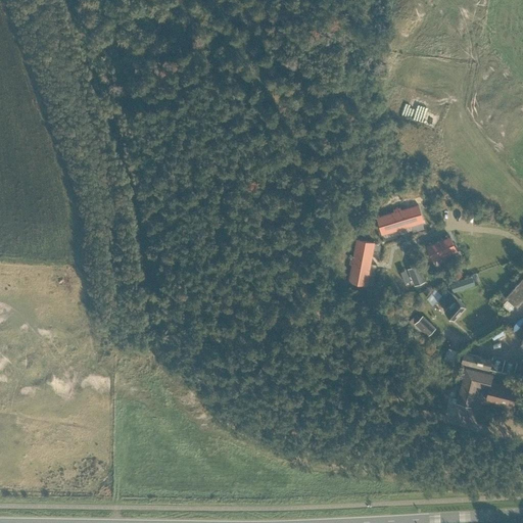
[(397,207),(396,207),(401,225),(405,224),(405,226),(423,221),(418,204),(401,209),(400,209),(399,206),(397,207)]
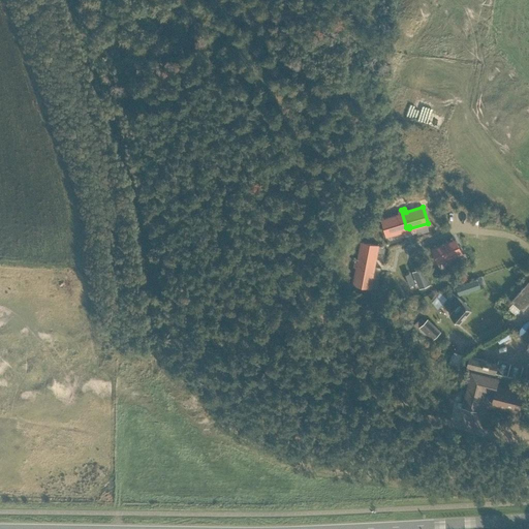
[(399,214),(381,219),(386,236),(404,230),(404,227),(406,227),(401,210),(398,211),(399,214)]
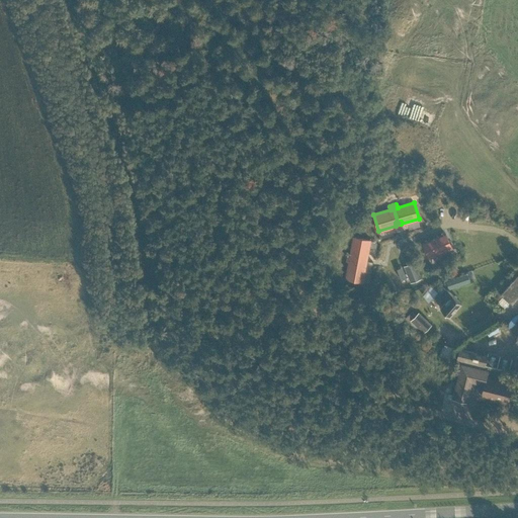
[(446,234),(423,244),(429,257),(451,247),(446,234)]
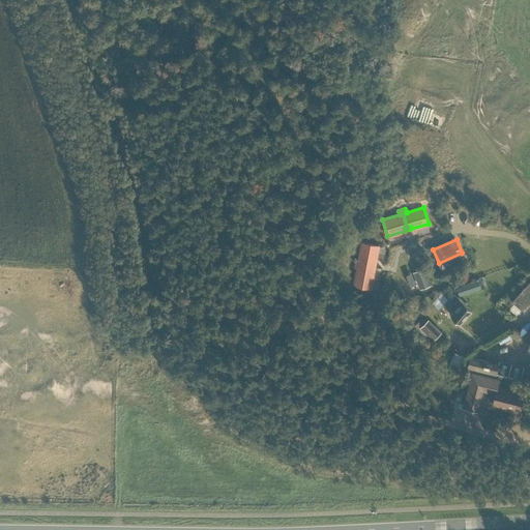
[(355,260),(355,263),(372,266),(373,264),(375,264),(379,245),(361,242),(358,261),(357,260),(355,260)]
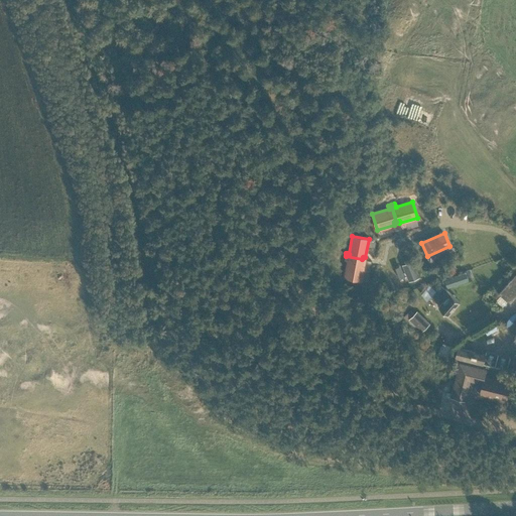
[(348,260),(345,277),(361,280),(364,262),(362,262),(362,259),(346,256),(345,259),(348,260)]
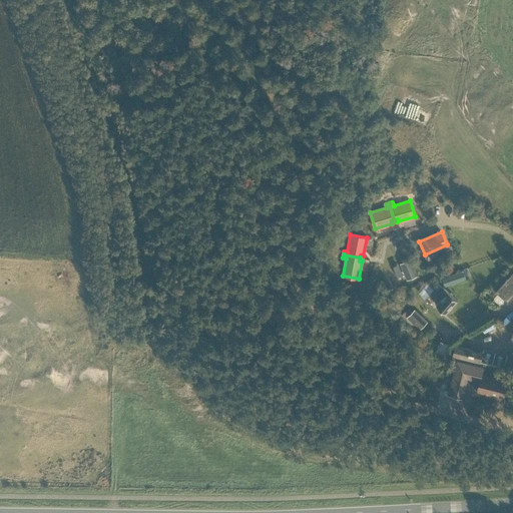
[(411,259),(401,263),(406,274),(415,270),(411,259)]
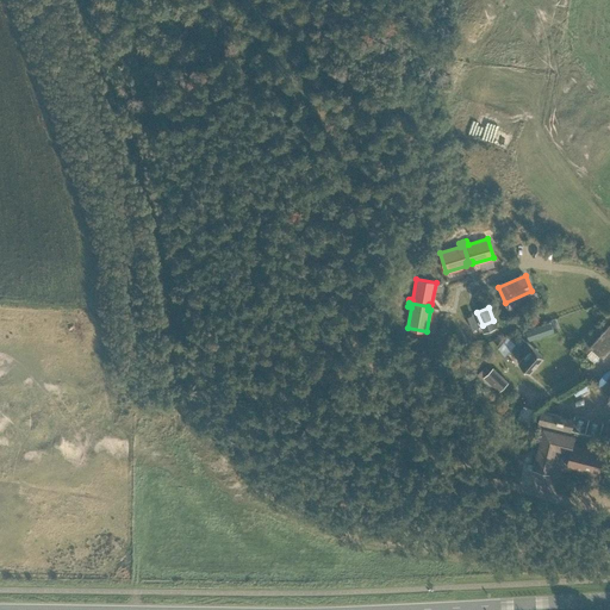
[(609,322),(590,347),(602,358),(609,347),(609,322)]
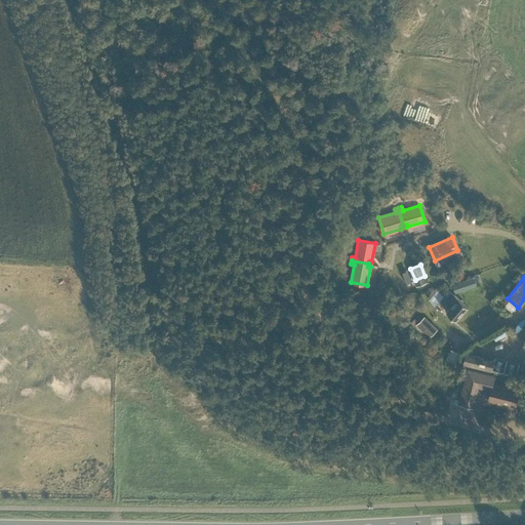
[(468,307),(452,293),(448,289),(443,295),(453,304),(446,312),(455,320),(468,307)]
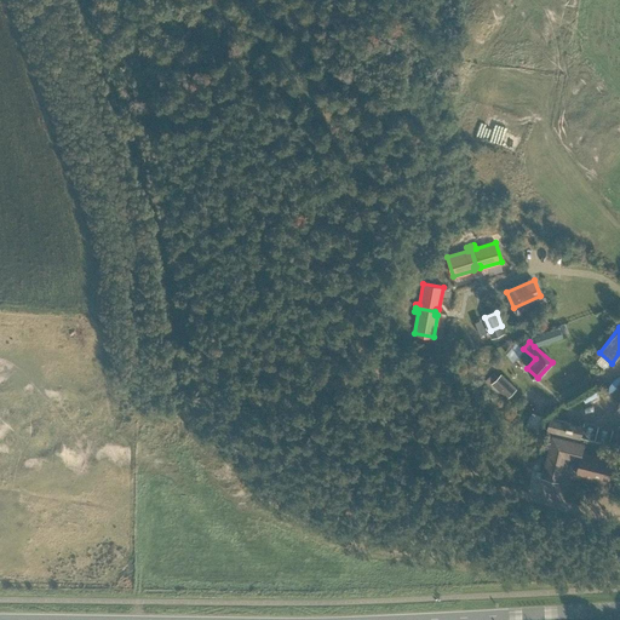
[(501,373),(498,377),(493,372),(483,383),(497,395),(499,392),(506,399),(517,388),(501,373)]
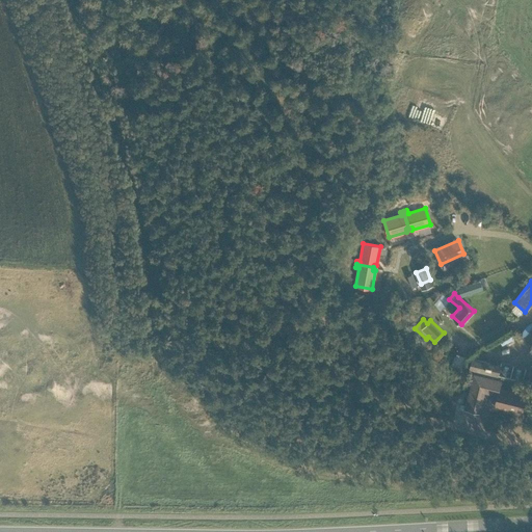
[(497,375),(500,365),(472,358),(470,368),(497,375)]
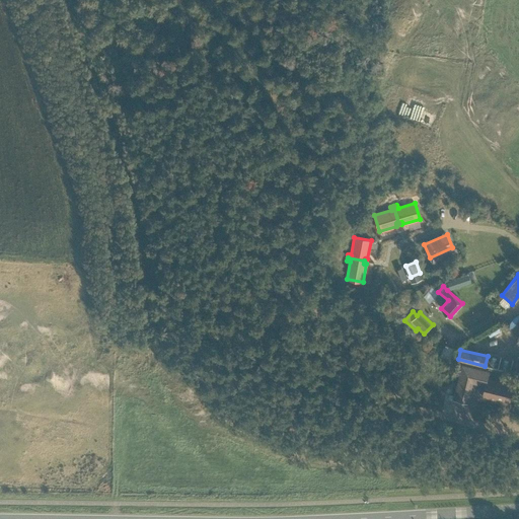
[(513,384),(488,378),(489,371),(462,364),(453,398),(465,401),(471,380),(486,383),(483,396),(508,403),(513,384)]
